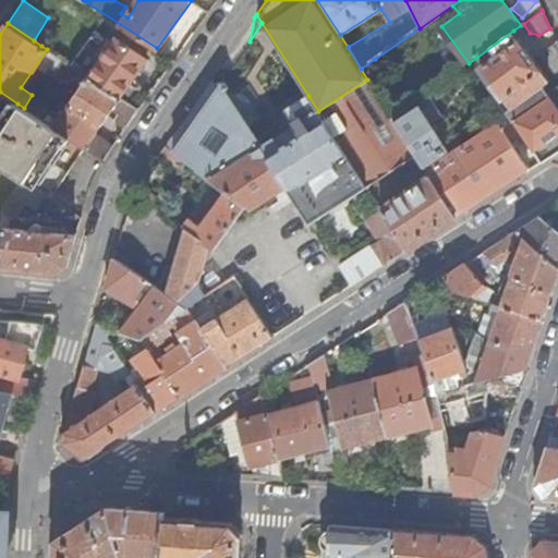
[(231,70),(219,87),(252,133),(308,96),(262,23),(250,41),(249,44),(231,70)]
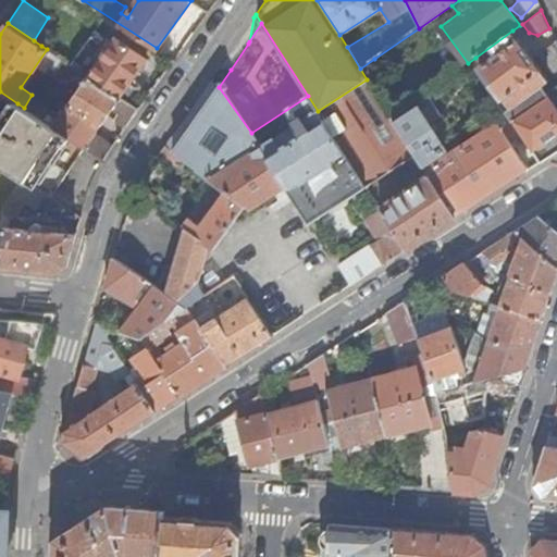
[(531,58),(512,31),(475,58),(509,107),(540,84),(556,72),(556,41),(556,40),(531,58)]
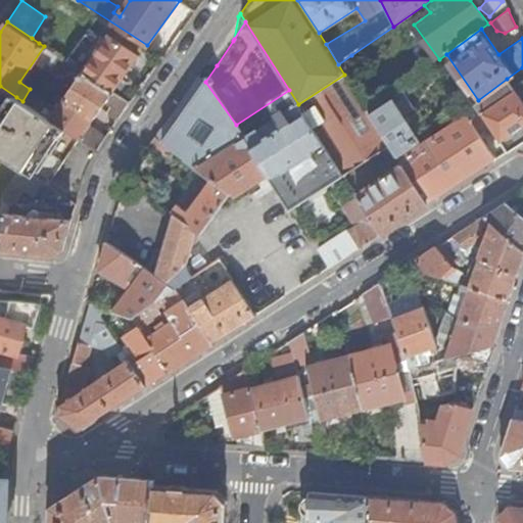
[(48,49),(114,92),(139,55),(109,35),(92,59),(54,35),(51,41),(43,36),(39,43),(44,46),(48,49)]
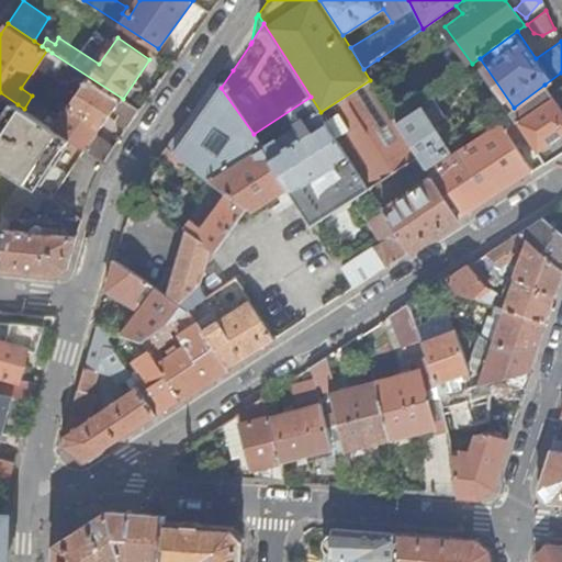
[(71,139),(105,160),(113,150),(100,141),(99,133),(116,108),(126,115),(135,121),(142,110),(123,99),(52,53),(41,68),(79,92),(55,127),(71,139)]
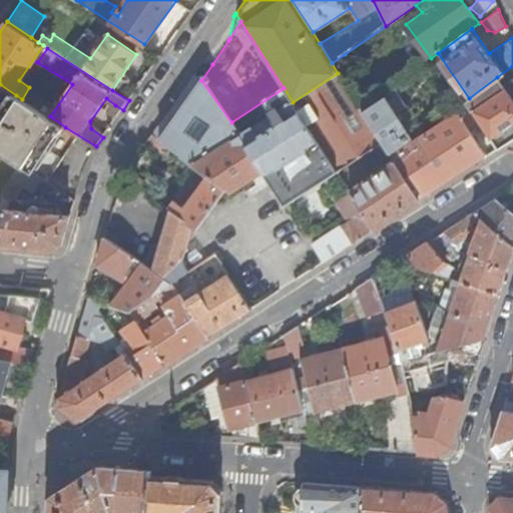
[(332,63),(338,73),(344,82),(359,73),(345,54),(332,63)]
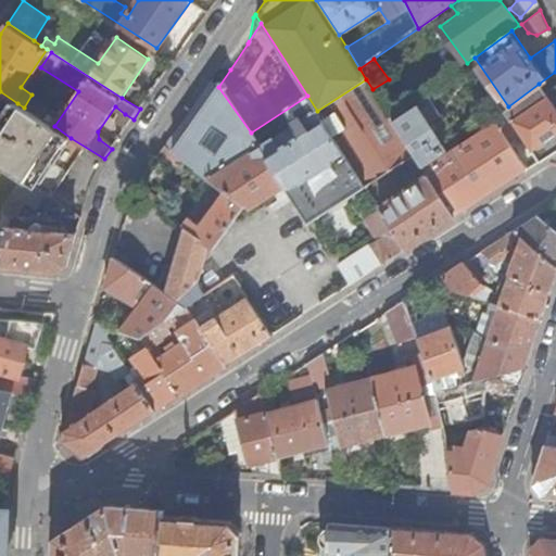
[(217,70),(210,80),(218,87),(230,70),(217,70)]
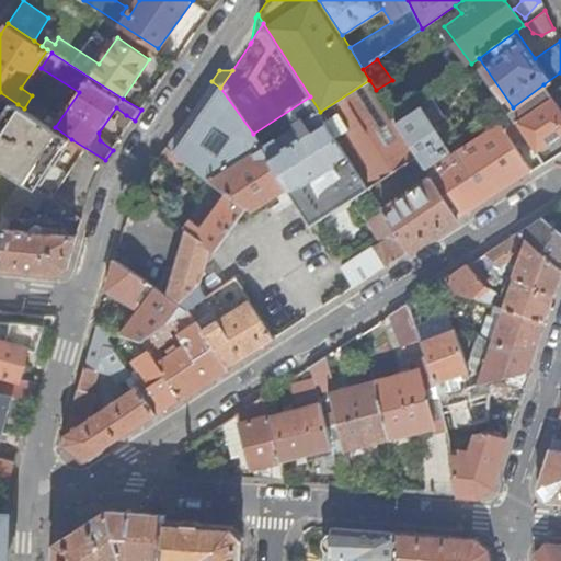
[(409,250),(459,217),(428,170),(427,168),(397,121),(397,119),(396,121),(376,90),(369,80),(320,112),(368,186),(368,187),(401,165),(415,187),(382,208),(385,212),(409,250)]
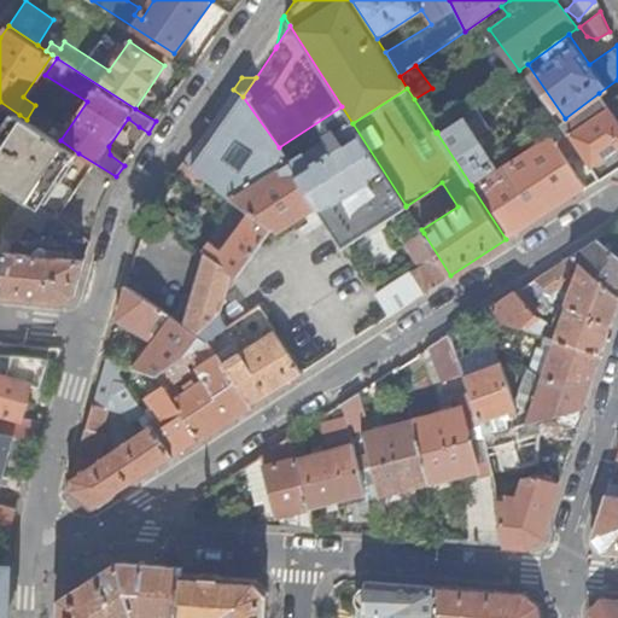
[(233,89),(181,162),(192,169),(243,97),(233,89)]
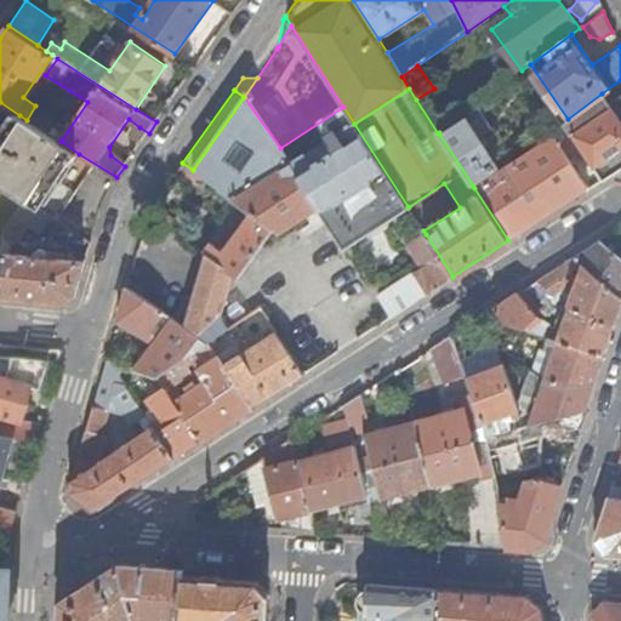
[(620,93),(608,102),(602,93),(568,119),(564,121),(581,146),(603,180),(620,167),(620,93)]
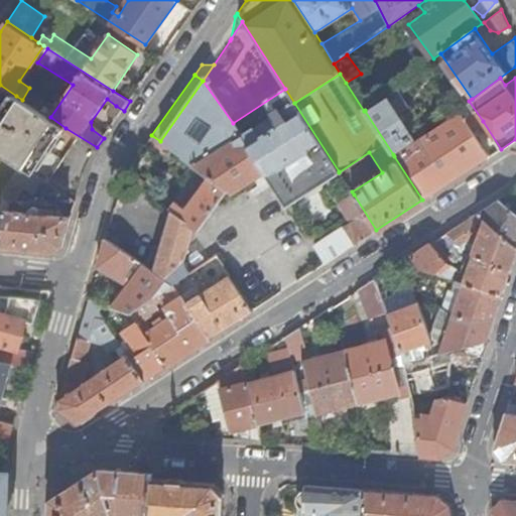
[(160,141),(169,148),(208,175),(226,189),(231,192),(263,171),(285,207),(339,171),(294,103),(285,89),(233,123),(203,81),(160,141)]
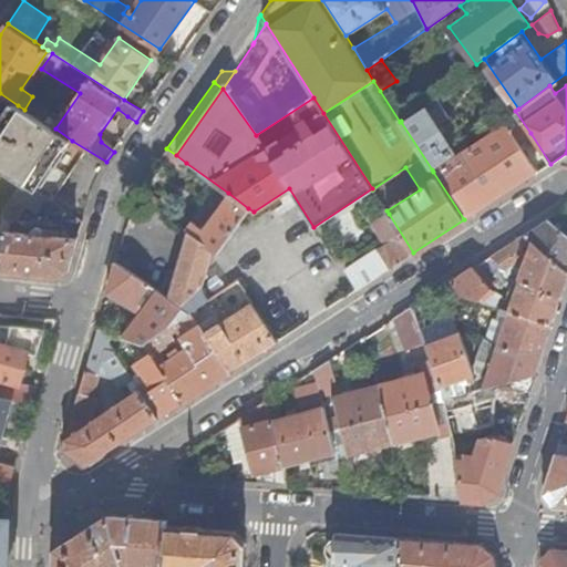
[(423,106),(435,125),(449,117),(436,99),(423,106)]
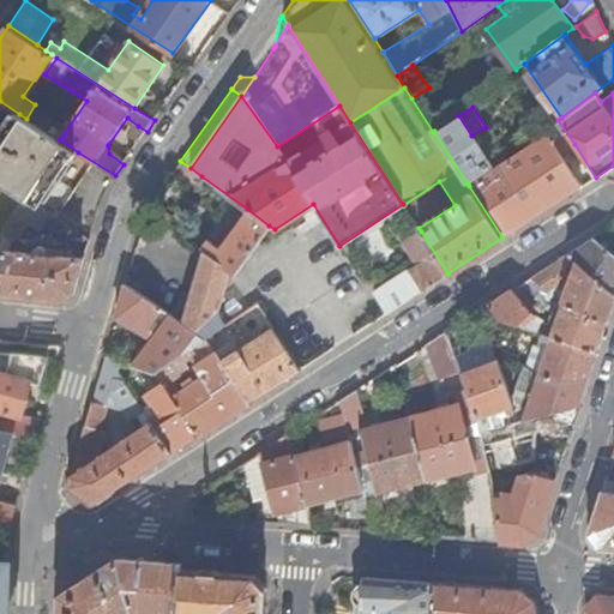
[(73,158),(78,152),(60,139),(26,119),(19,114),(0,142),(0,180),(25,197),(38,205),(71,157),(73,158)]
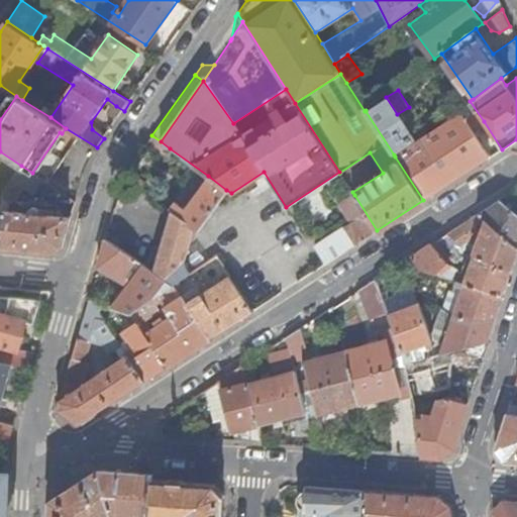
[(366,111),(394,154),(414,140),(397,114),(386,97),(366,111)]
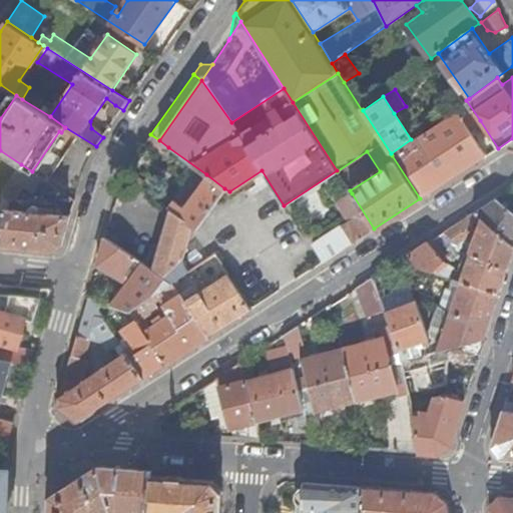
[(420,198),(487,156),(469,128),(480,120),(466,100),(455,108),(458,112),(392,155),(420,198)]
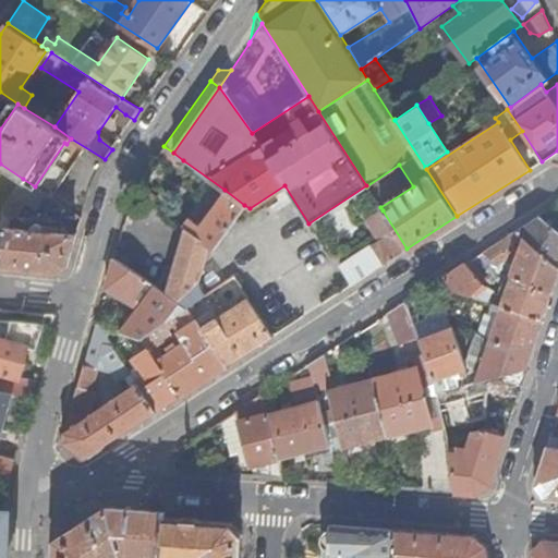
[(121,122),(129,128),(134,120),(125,114),(121,122)]
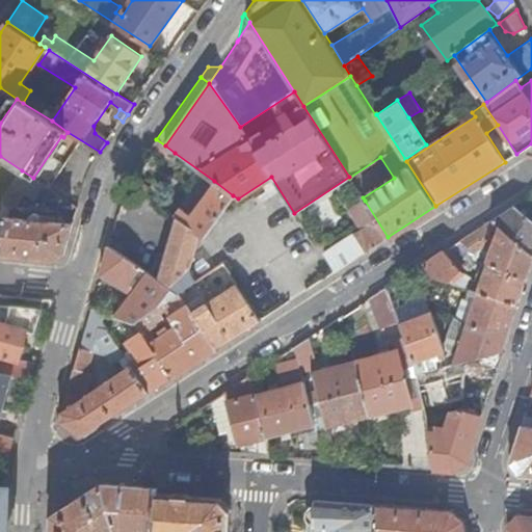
[(156,139),(153,144),(171,157),(175,153),(165,145),(156,139)]
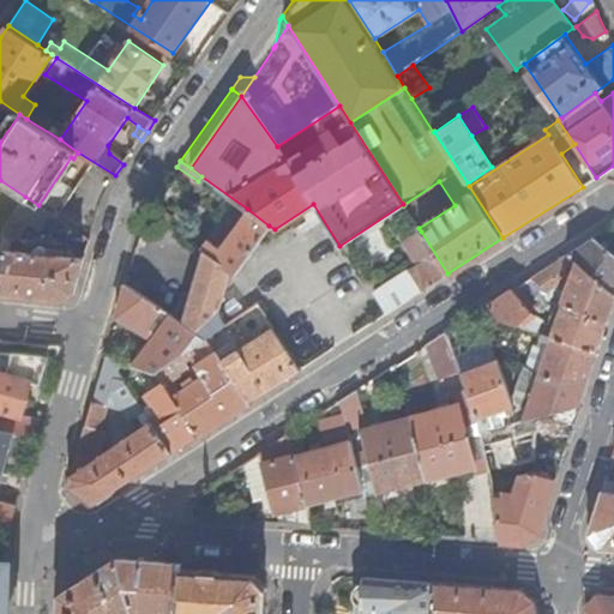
[(41,232),(52,215),(38,205),(25,197),(13,217),(10,229),(8,236),(20,239),(30,224),(41,232)]
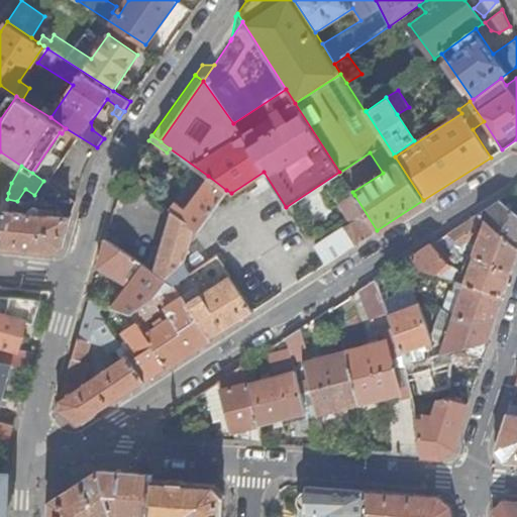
[(126,171),(122,178),(143,193),(148,187),(126,171)]
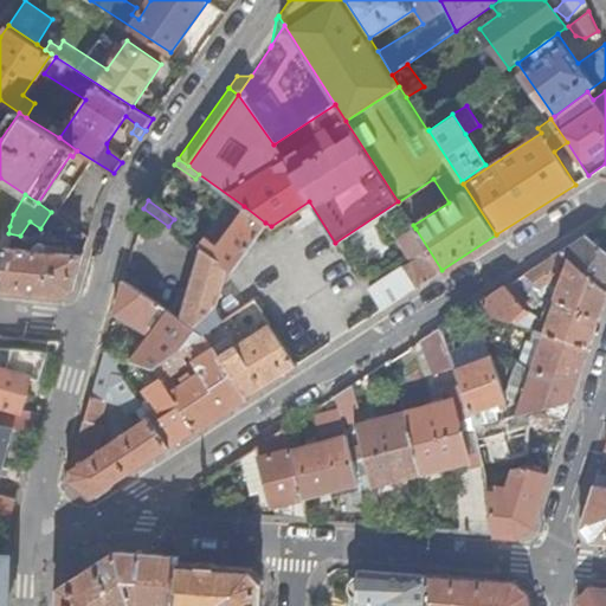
[(195,246),(199,247),(226,268),(231,271),(265,223),(244,206),(216,244),(204,236),(195,246)]
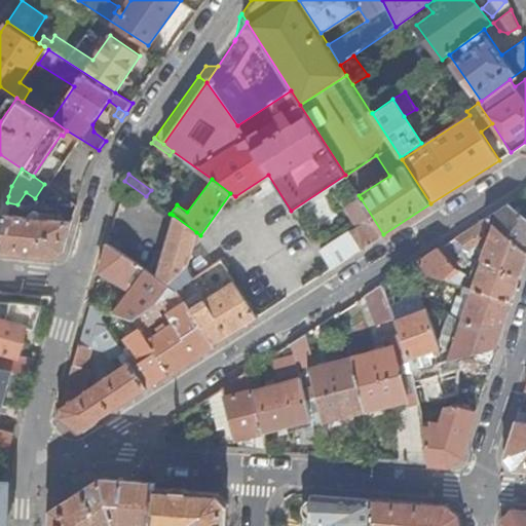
[(331,267),(383,234),(361,198),(346,208),(359,226),(320,251),(331,267)]
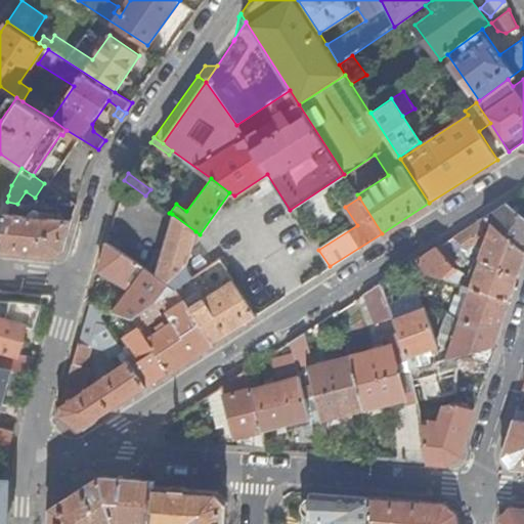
[(523,218),(506,203),(484,216),(489,221),(523,251),(523,218)]
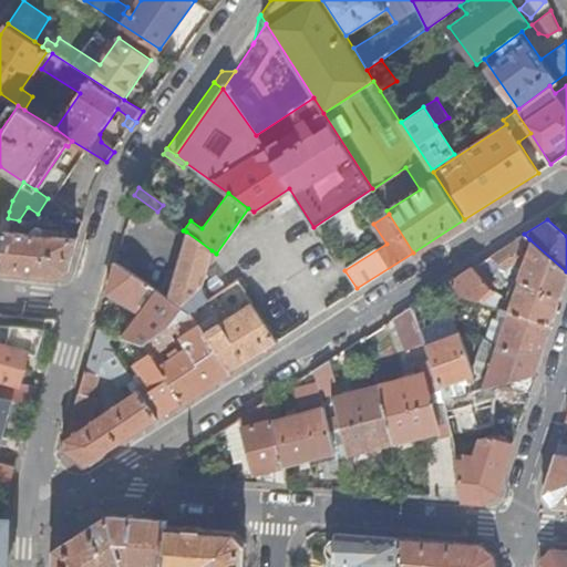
[(71,272),(80,238),(44,235),(45,230),(42,227),(37,227),(34,229),(34,235),(7,232),(2,271),(61,278),(71,272)]
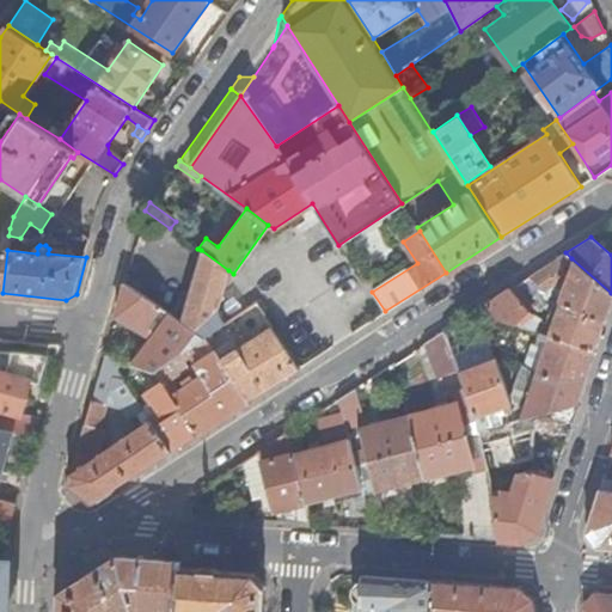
[(201,250),(181,322),(203,336),(210,331),(224,323),(218,311),(228,270),(201,250)]
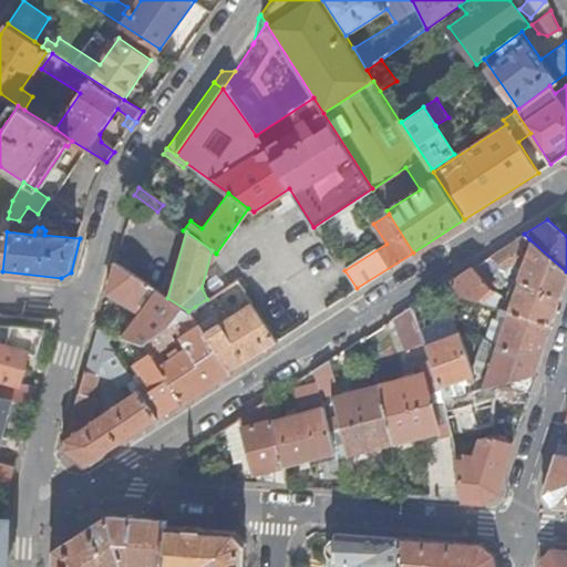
[(524,234),(490,256),(505,269),(515,261),(523,268),(529,249),(524,245),(529,239),(524,234)]
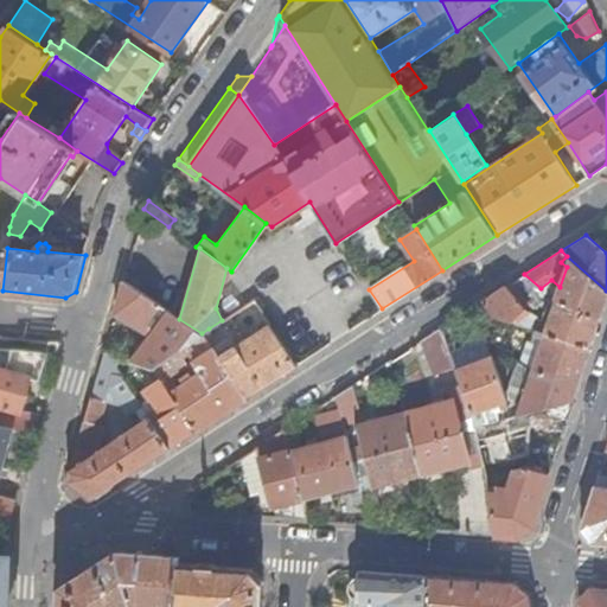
[(556,299),(599,319),(606,293),(606,291),(567,256),(561,262),(567,267),(560,287),(556,299)]
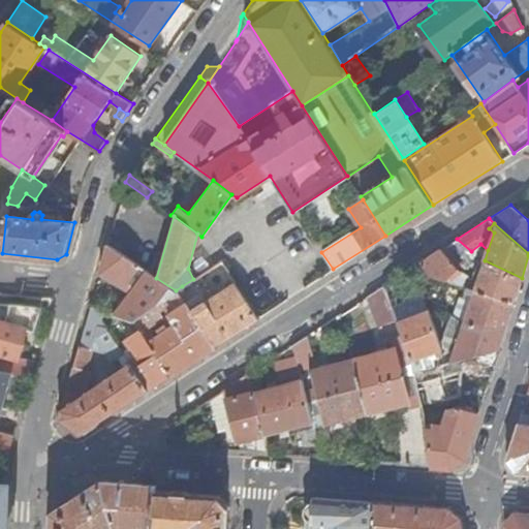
[(457,239),(445,246),(465,268),(477,256),(471,251),(457,239)]
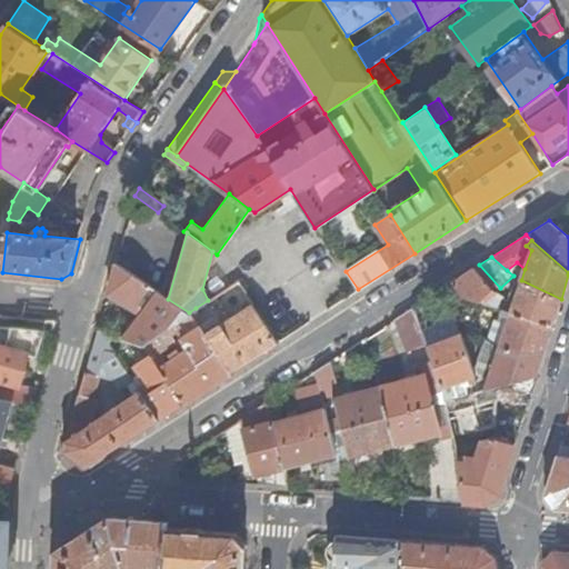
[(115,263),(107,293),(127,306),(139,315),(122,338),(142,343),(177,320),(189,312),(168,299),(115,263)]
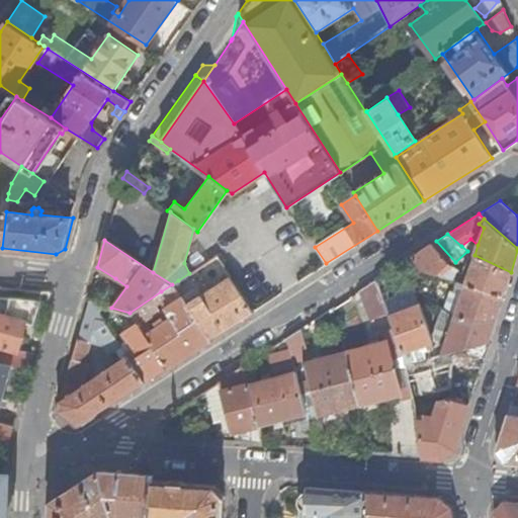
[(432,244),(412,257),(421,270),(453,280),(456,271),(448,263),(432,244)]
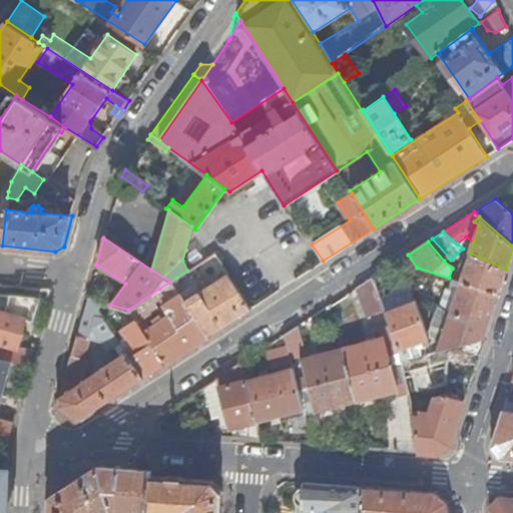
[(465,249),(457,275),(462,276),(469,253),(465,249)]
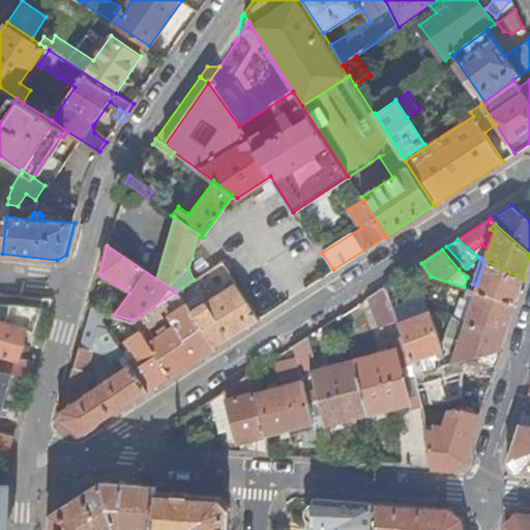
[(470,289),(514,303),(523,278),(486,261),(484,262),(477,285),(472,284),(470,289)]
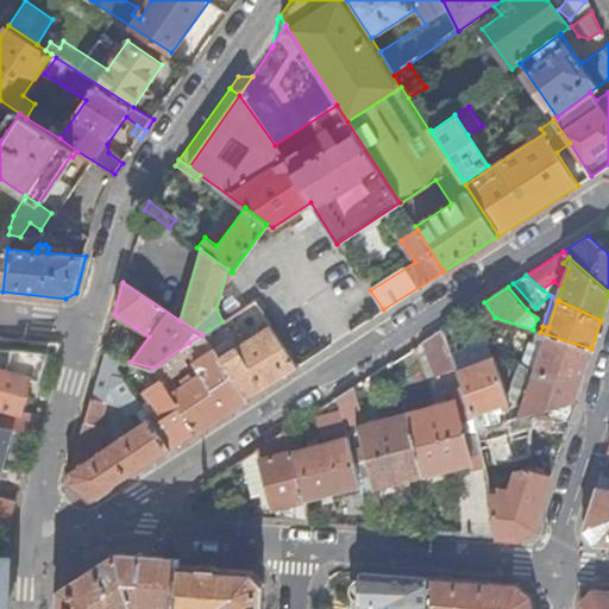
[(218,358),(245,399),(296,366),(269,326),(268,325),(236,347),(218,358)]
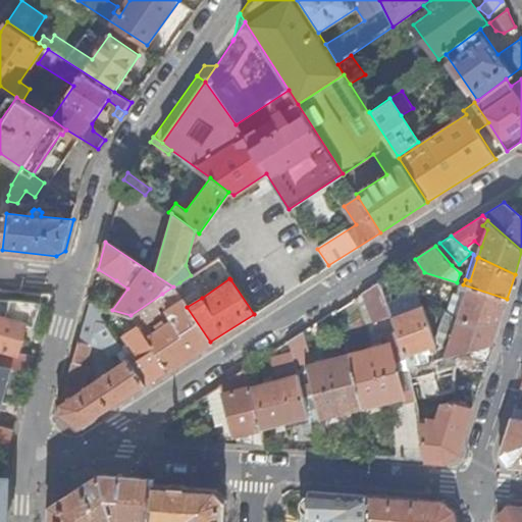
[(379,281),(361,294),(374,324),(392,318),(390,316),(385,302),(379,281)]
